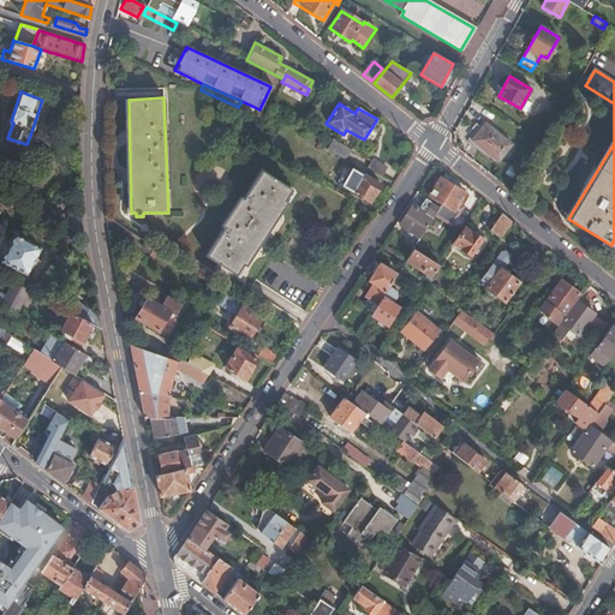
[(483,123),(470,138),(496,160),(509,142),(483,123)]
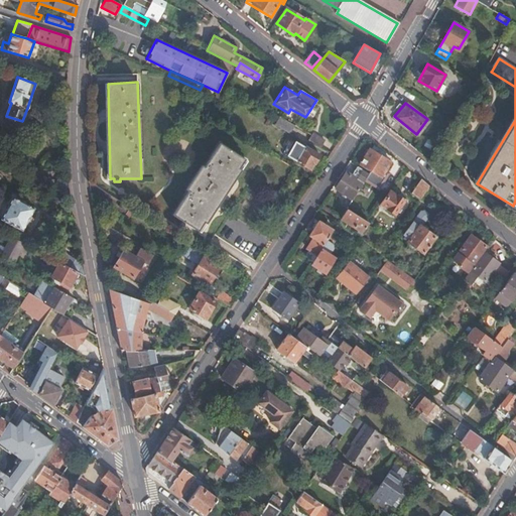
[(295,124),(280,116),(276,124),(280,127),(290,132),(295,124)]
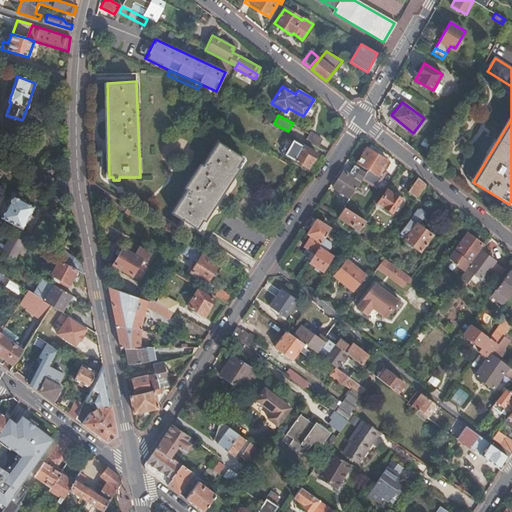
[(307,138),(317,145),(322,139),(311,131),(310,133),(307,138)]
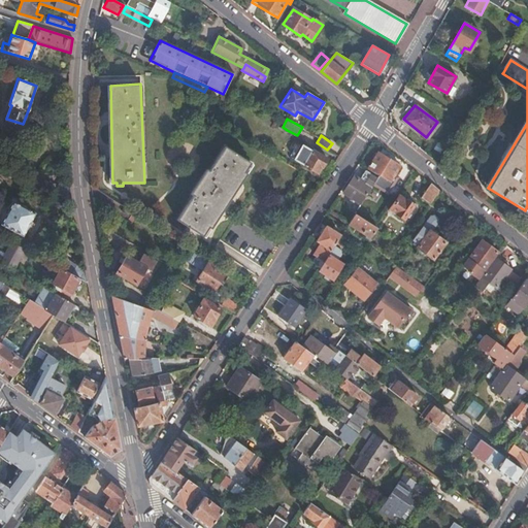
[(297,142),(289,157),(318,173),(322,167),(323,167),(327,159),(297,142)]
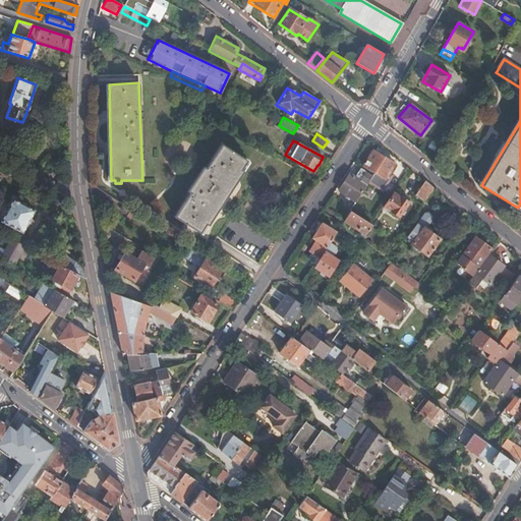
[(247,163),(222,147),(176,218),(201,234),(247,163)]
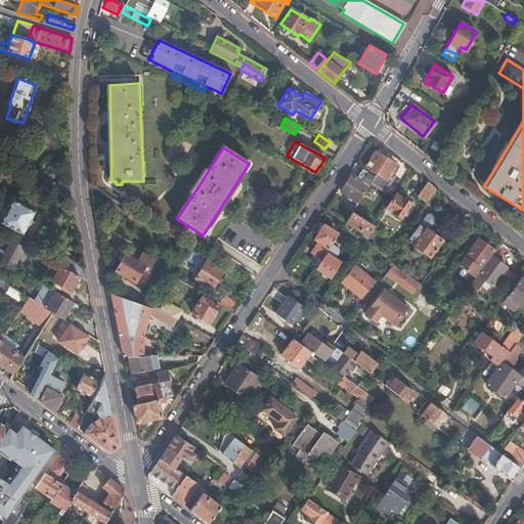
[(375,177),(372,182),(383,189),(388,181),(387,180),(397,164),(375,150),(365,166),(377,174),(375,177)]
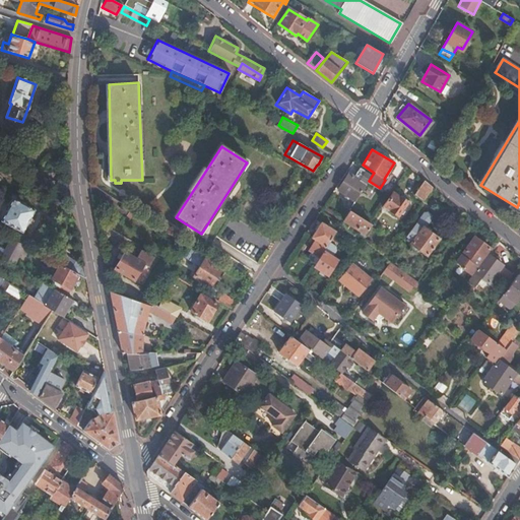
[(363,165),(361,168),(372,176),(374,173),(363,165)]
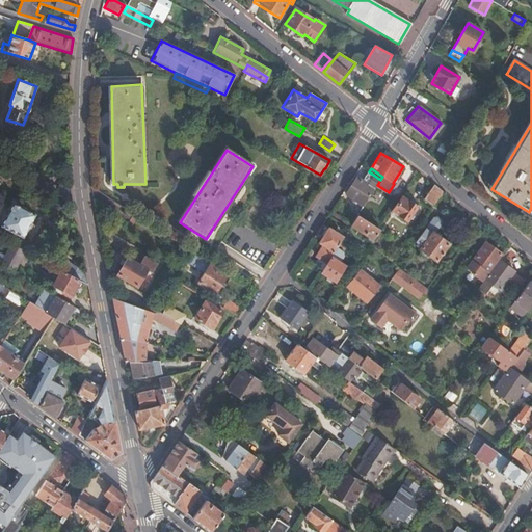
[(369,171),(368,171),(362,181),(356,178),(346,193),(364,206),(377,185),(380,180),(369,171)]
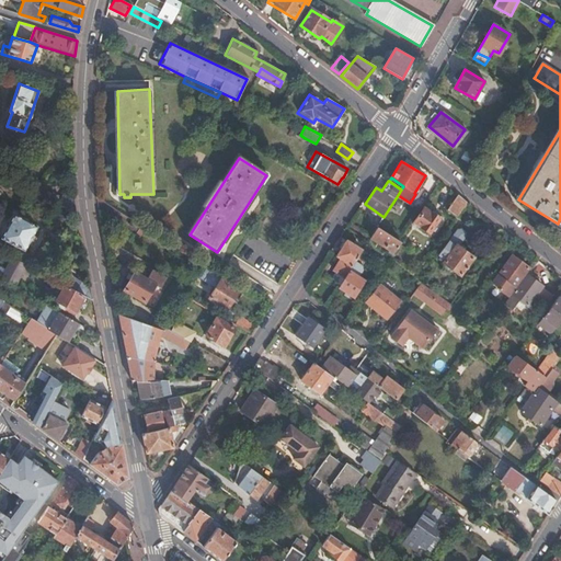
[(53,193),(48,201),(49,201),(57,204),(60,197),(53,193)]
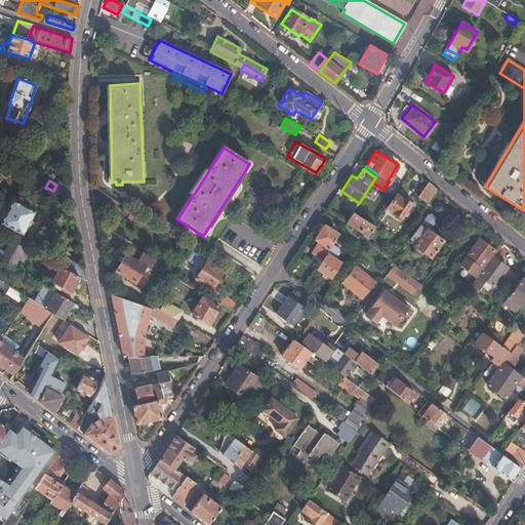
[(70,192),(69,187),(58,182),(56,185),(53,191),(72,200),(70,192)]
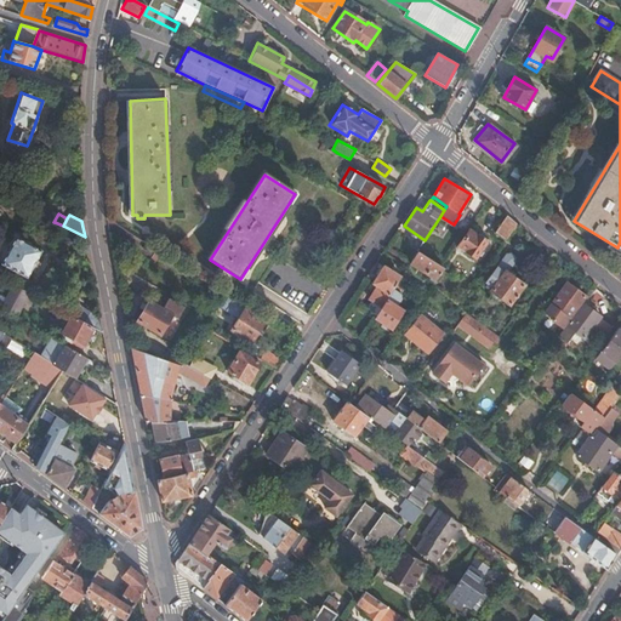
[(517,223),(506,216),(495,232),(506,239),(517,223)]
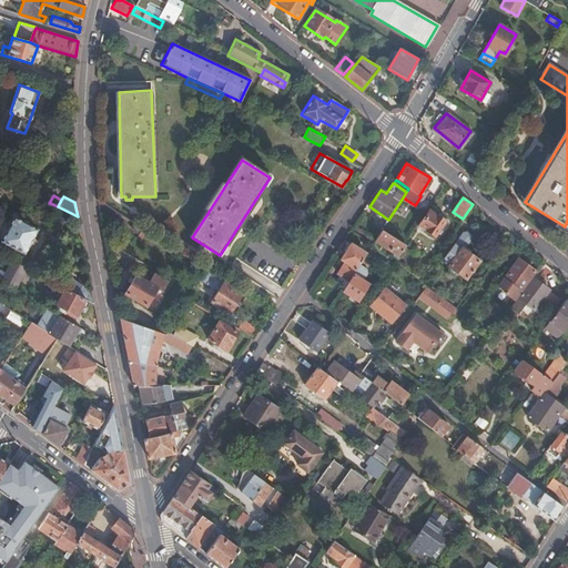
[(428,211),(417,226),(424,231),(425,230),(435,236),(446,220),(437,213),(436,215),(428,211)]
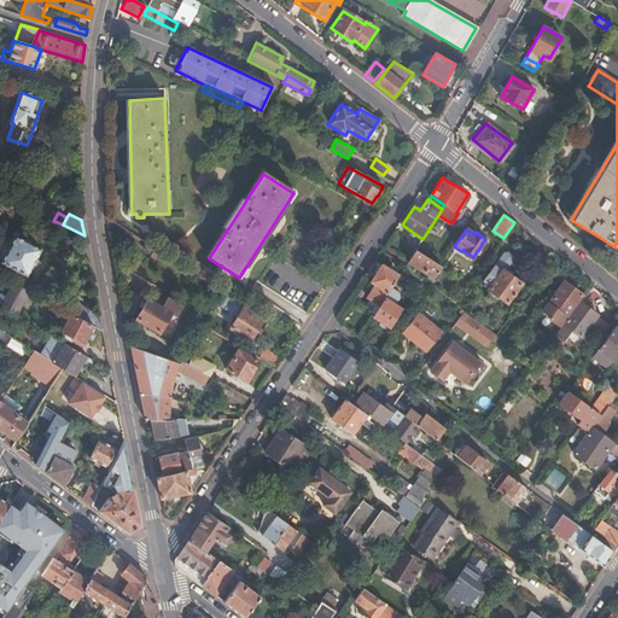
[(15,235),(1,261),(25,274),(40,249),(15,235)]
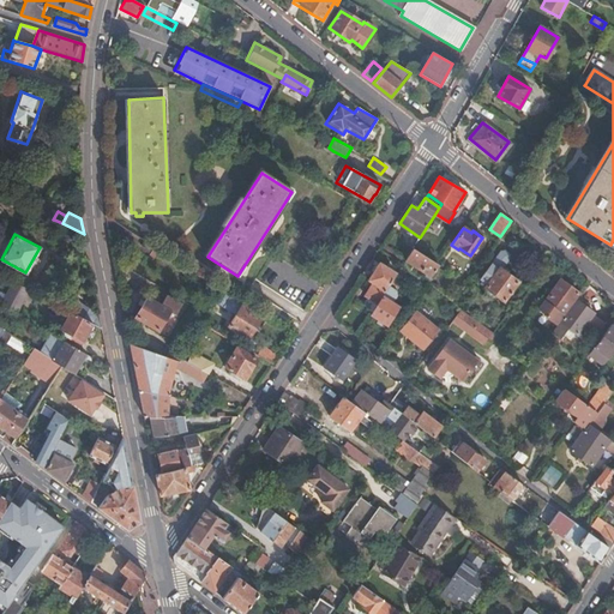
[(413,248),(407,259),(431,276),(438,265),(435,263),(413,248)]
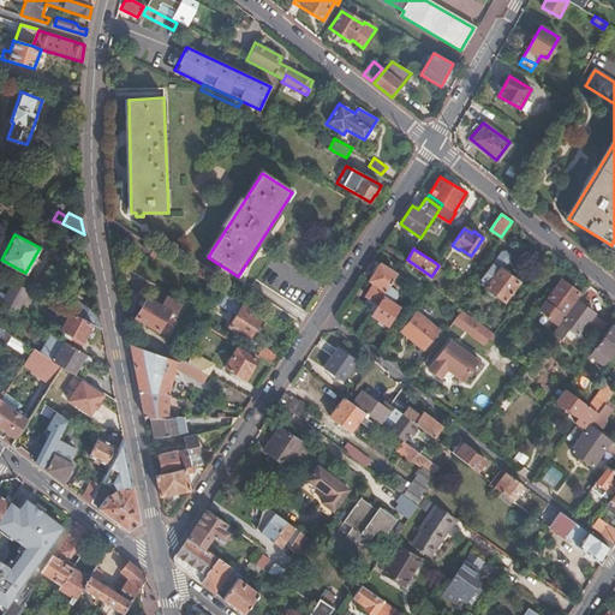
[(485,287),(503,302),(518,281),(502,269),(511,257),(511,254),(505,250),(500,250),(481,279),(488,284),(485,287)]
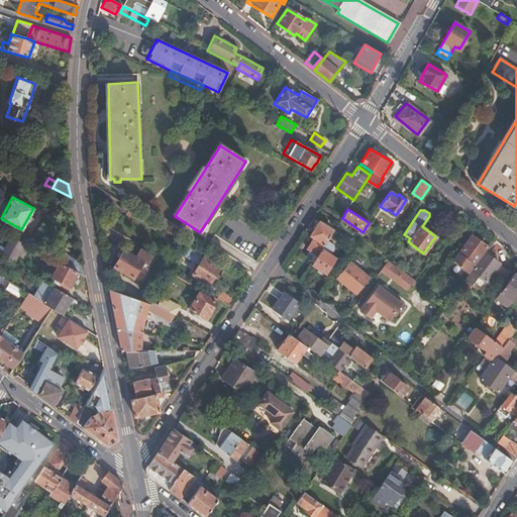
[(326,241),(333,230),(319,222),(310,236),(313,238),(307,248),(318,255),(321,250),(326,241)]
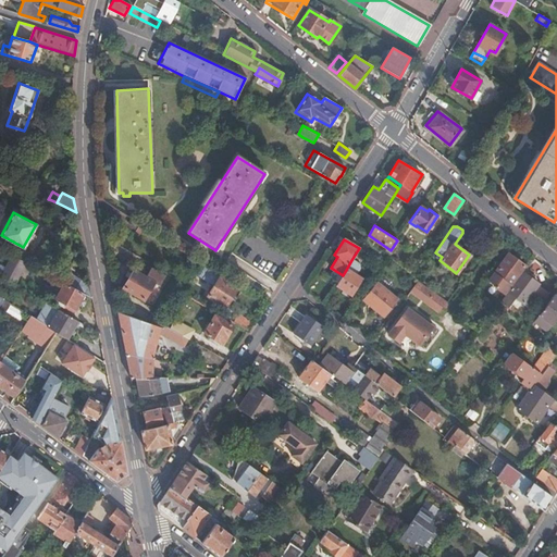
[(364,251),(359,248),(351,260),(357,263),(364,251)]
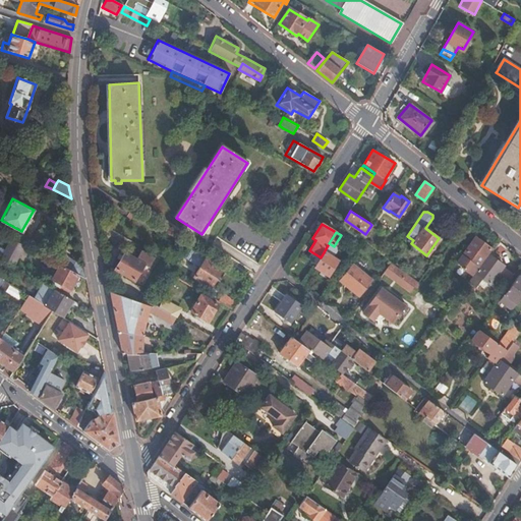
[(490,249),(475,238),(462,255),(457,263),(464,268),(462,269),(471,275),(477,267),(490,249)]
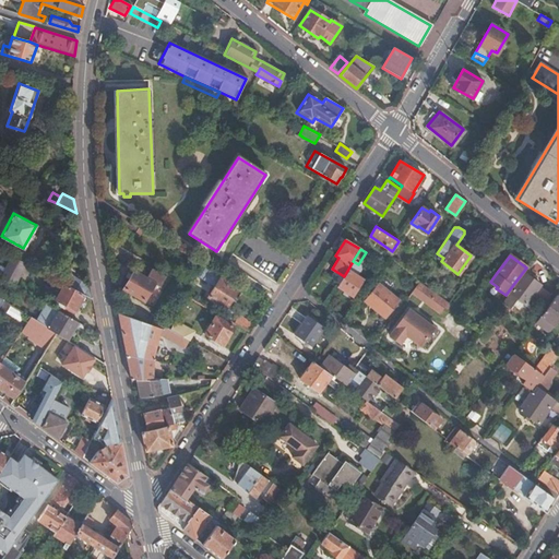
[(12,257),(12,258),(1,276),(15,284),(26,264),(12,257)]
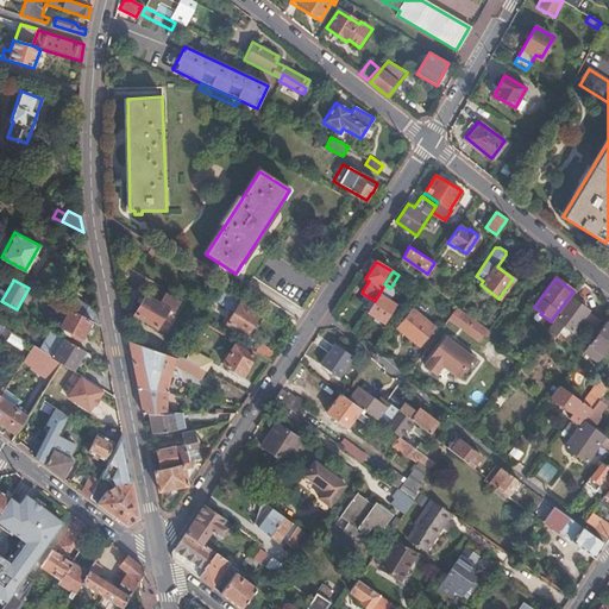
[(225,322),(245,336),(259,313),(239,301),(240,299),(228,290),(221,286),(218,293),(214,297),(234,308),(225,322)]
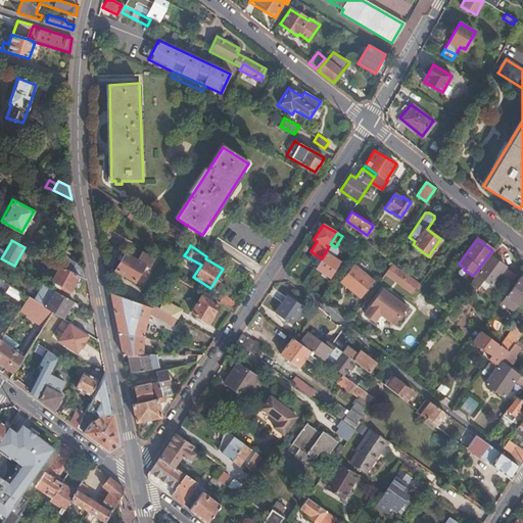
[(322,258),(315,269),(329,277),(338,262),(325,253),(322,258)]
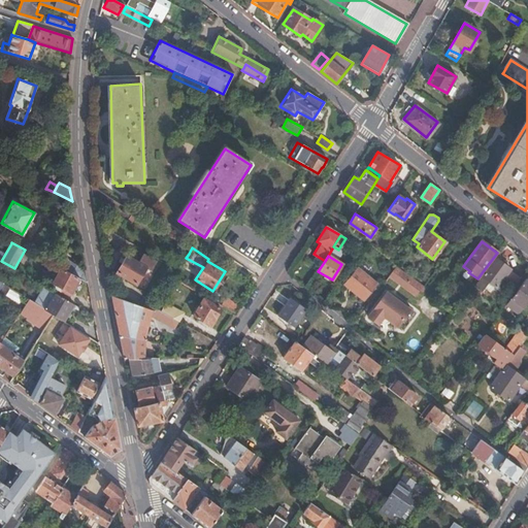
[(86,269),(85,268),(63,257),(58,266),(79,278),(88,284),(86,269)]
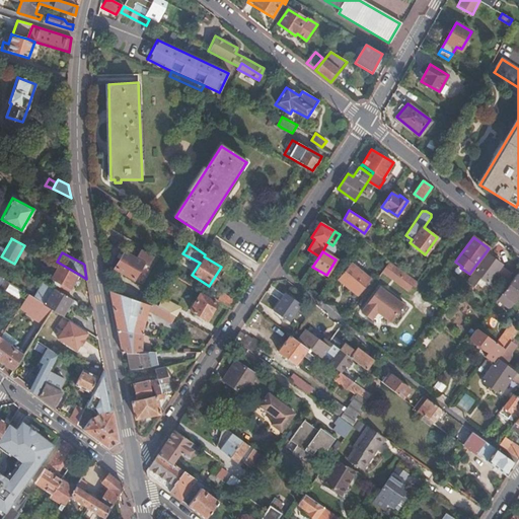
[(144,265),(125,253),(116,268),(135,280),(144,265)]
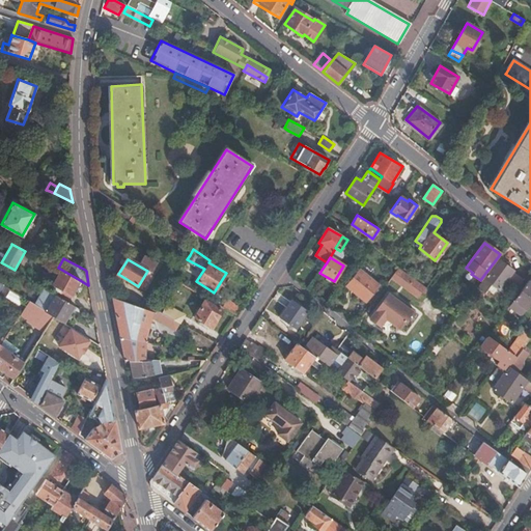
[(513,271),(498,259),(484,278),(500,289),(513,271)]
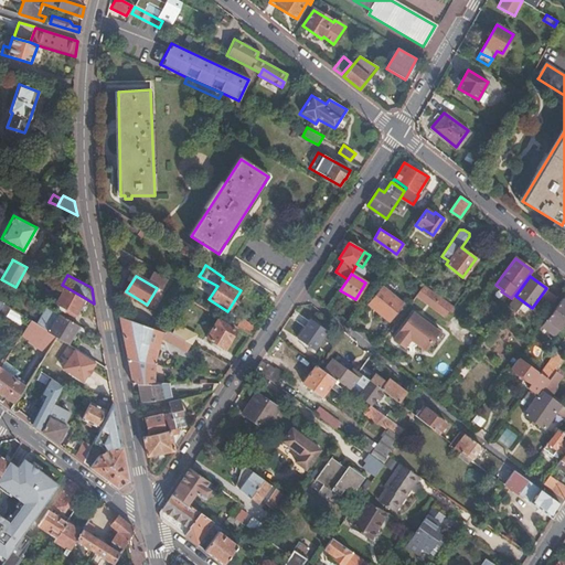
[(85,298),(62,285),(61,285),(61,286),(52,301),(59,306),(57,308),(75,317),(85,298)]
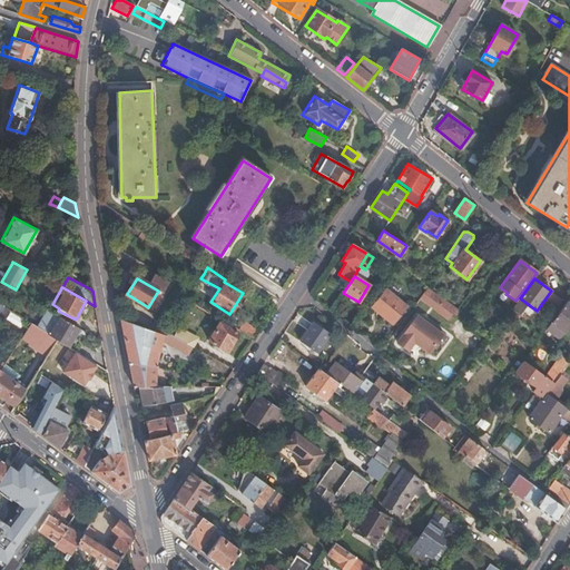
[(428,288),(423,293),(444,308),(448,303),(428,288)]
